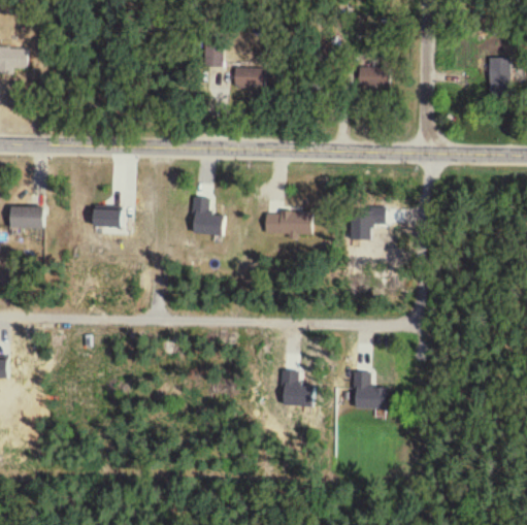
[(204,42),(204,67),(222,67),(222,42),(204,42)]
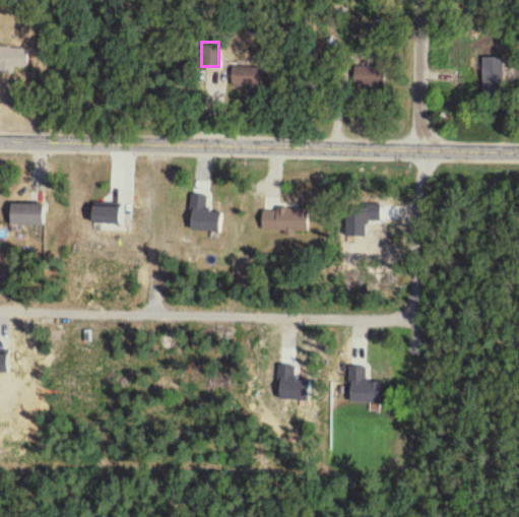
[(0,72),(26,73),(27,48),(0,46),(0,72)]
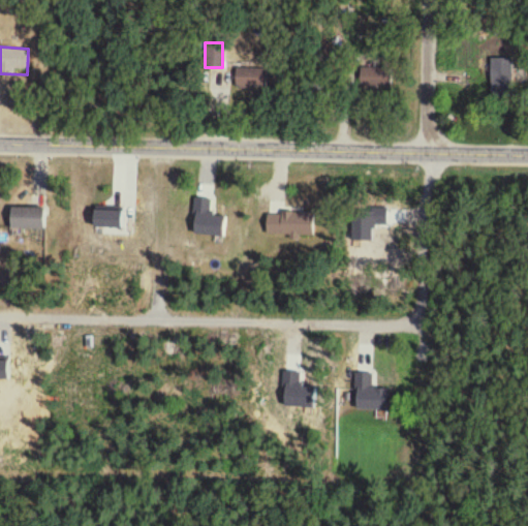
[(510,85),(510,58),(491,58),(490,85),(510,85)]
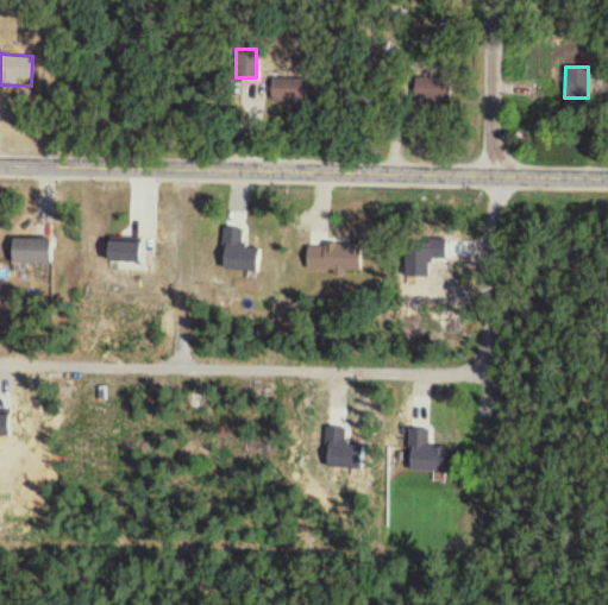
[(270,100),(305,100),(305,77),(270,77),(270,100)]
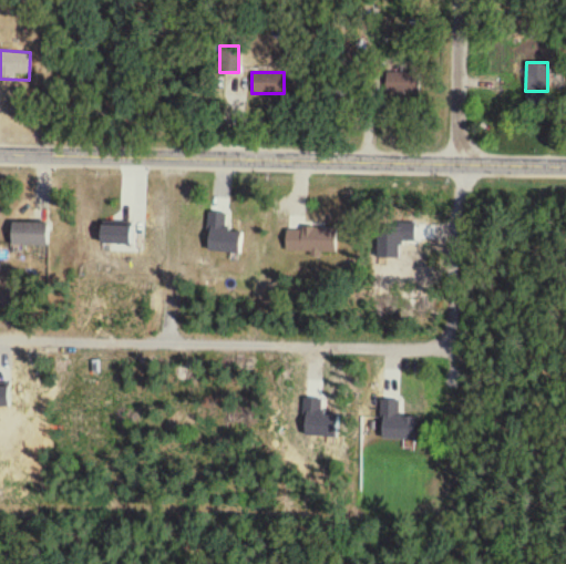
[(418,95),(418,72),(386,72),(386,95),(418,95)]
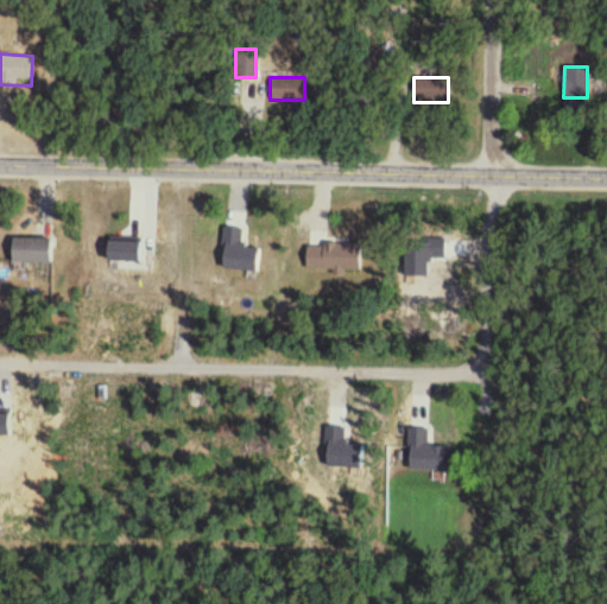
[(11,239),(11,264),(52,264),(52,239),(11,239)]
